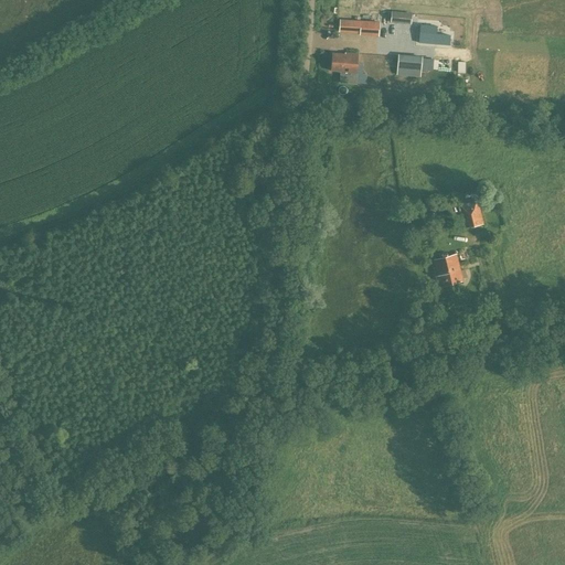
[(411,25),(412,14),(392,12),(391,24),(411,25)]
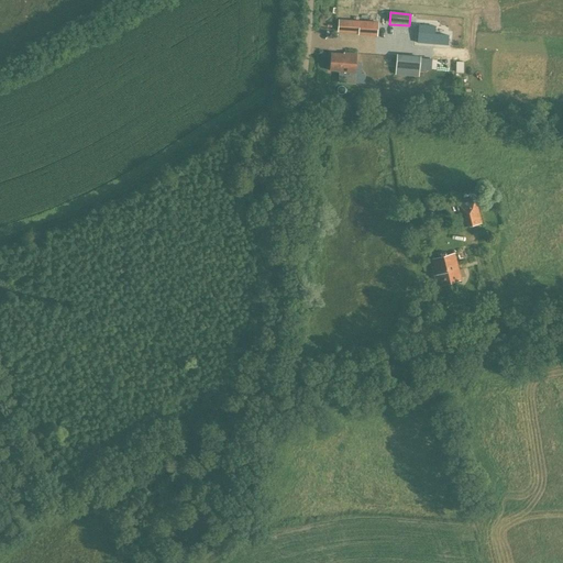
[(339,22),(338,32),(360,34),(360,35),(367,36),(367,34),(376,35),(377,22),(344,20),(344,23),(339,22)]
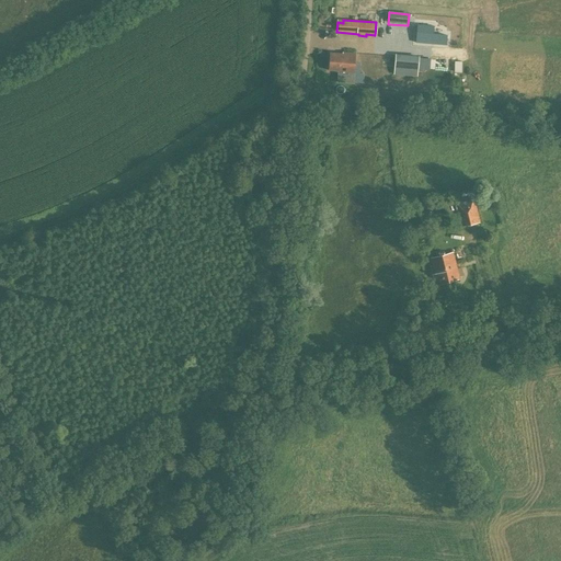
[(430,26),(414,25),(413,42),(444,45),(445,37),(428,36),(430,26)]
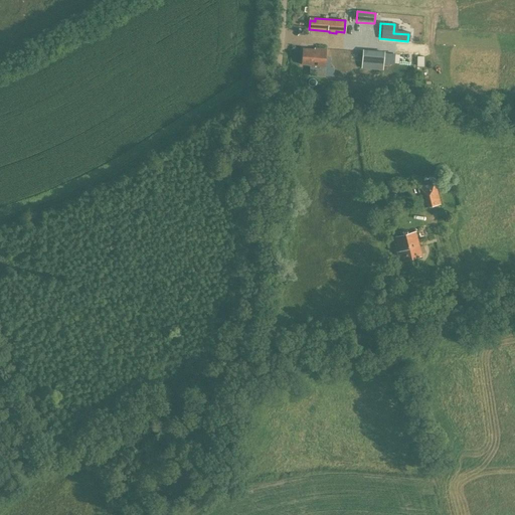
[(310,65),(310,75),(325,76),(325,67),(326,49),(314,48),(314,49),(303,48),(302,65),(310,65)]
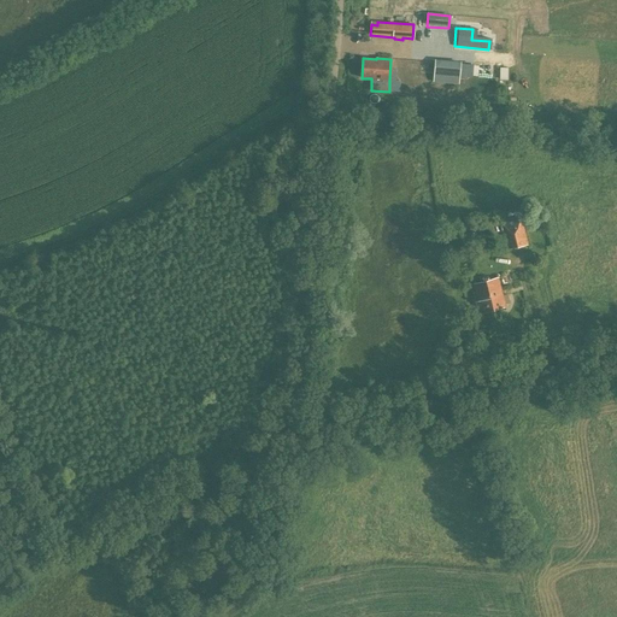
[(472,76),(474,63),(435,59),(433,82),(459,83),(459,75),(472,76)]
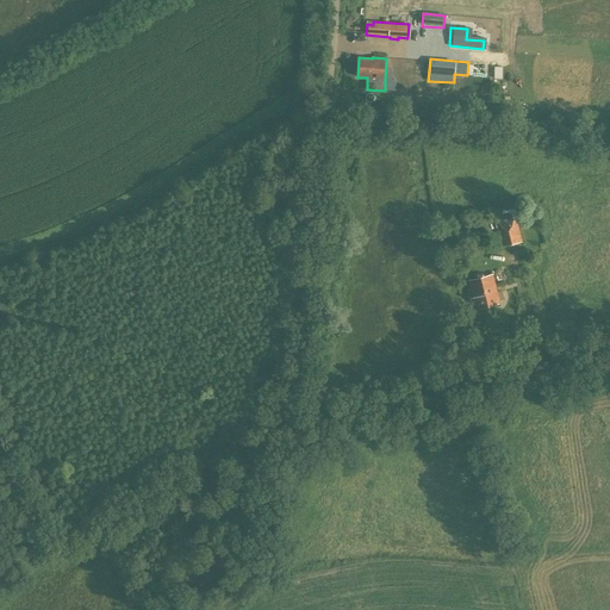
[(516,213),(495,218),(500,247),(522,242),(516,213)]
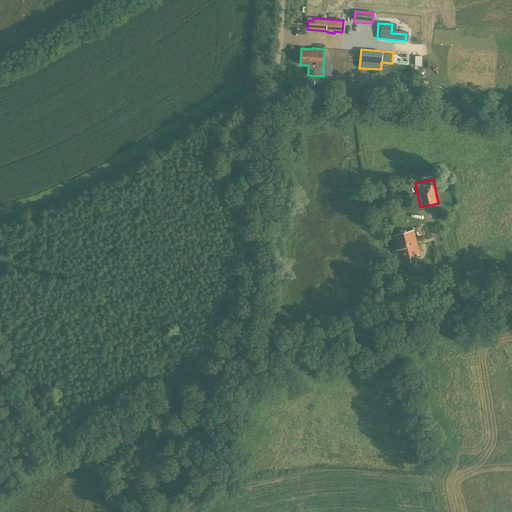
[(392,236),(396,251),(394,251),(397,261),(419,255),(413,231),(392,236)]
